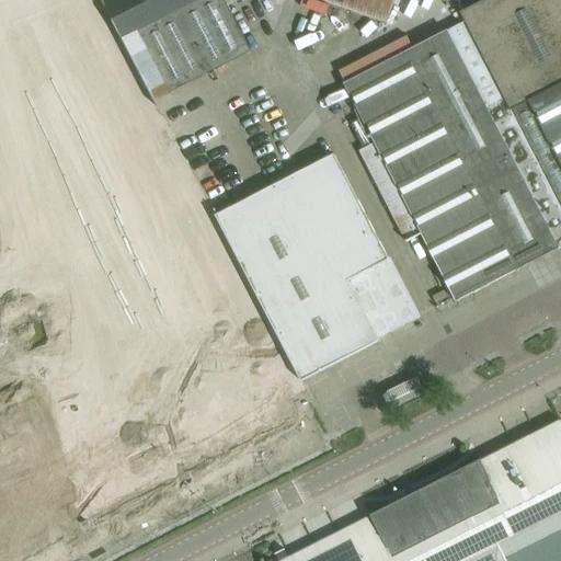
[(208,0),(104,0),(126,42),(139,35),(180,14),(208,0)]
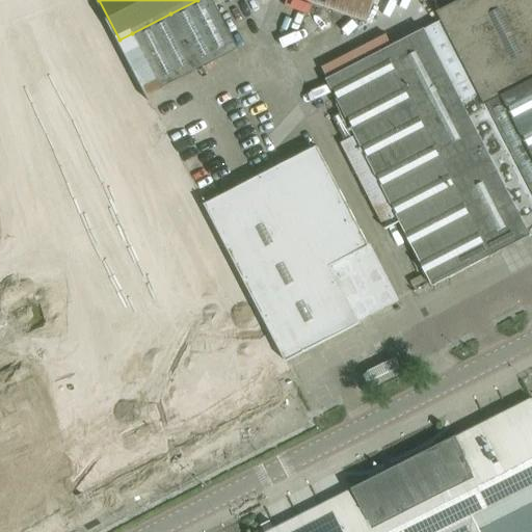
[(198,71),(237,51),(210,0),(197,0),(170,14),(198,71)]
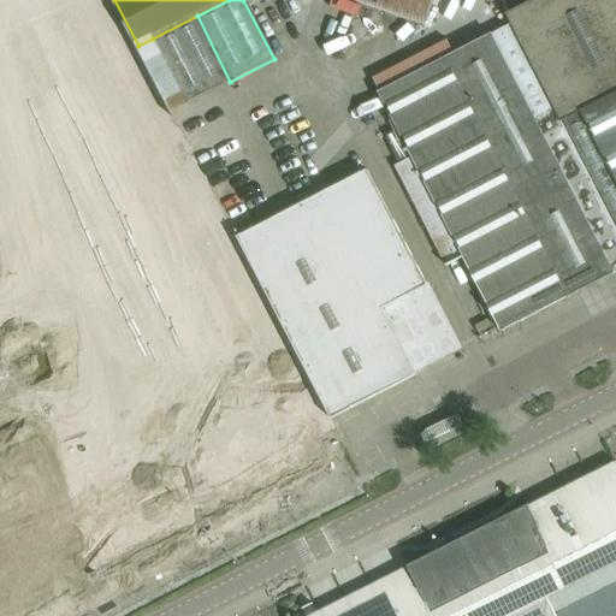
[(356,0),(425,24),(433,0),(356,0)]
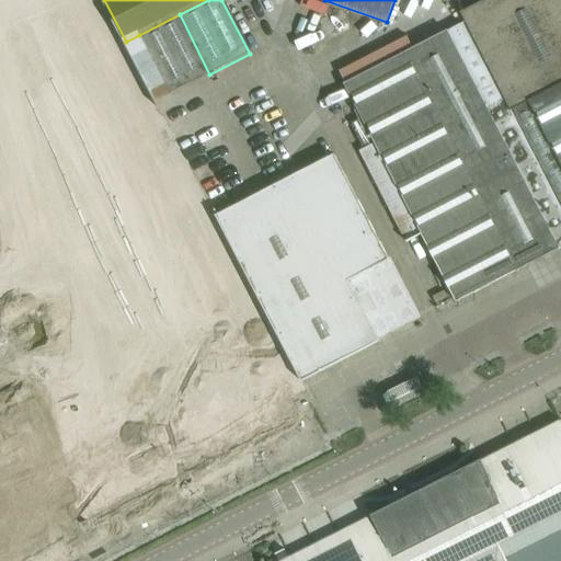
[(560,0),(484,0),(461,12),(560,204),(560,0)]
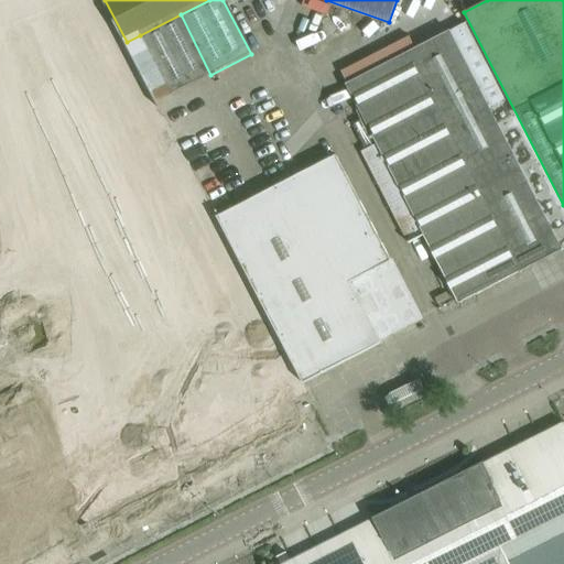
[(171,95),(210,75),(181,14),(140,35),(171,95)]
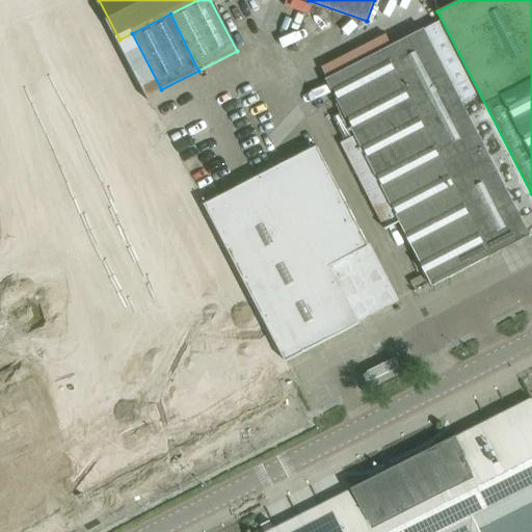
[(531,195),(482,99),(442,22),(425,30),(424,29),(393,46),(386,33),(321,67),(356,135),(341,142),(386,229),(400,220),(433,285),(531,234),(531,195)]
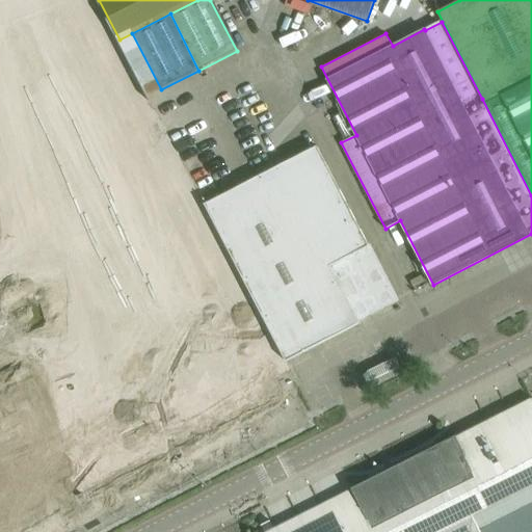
[(318,147),(205,205),(283,360),(301,350),(302,353),(361,324),(358,320),(330,260),(368,242),(318,147)]
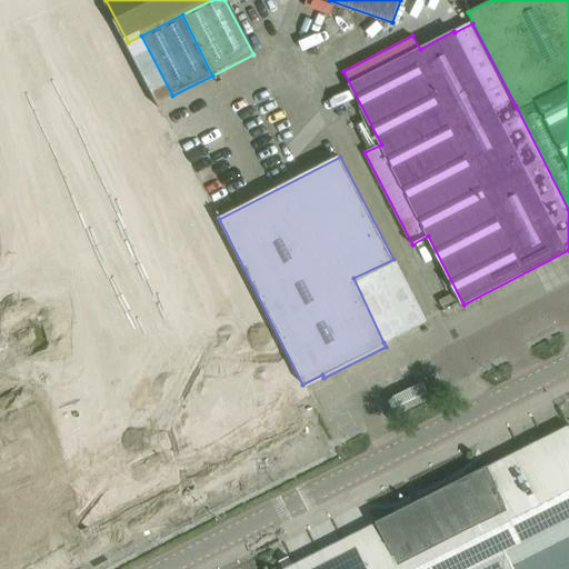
[(0,291),(12,319),(65,297),(81,335),(130,312),(90,222),(69,231),(48,182),(5,201),(6,202),(0,203),(0,291)]
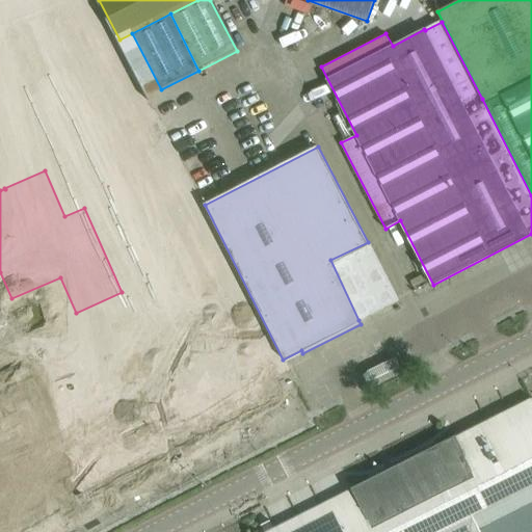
[(524,257),(531,251),(531,239),(519,246),(524,257)]
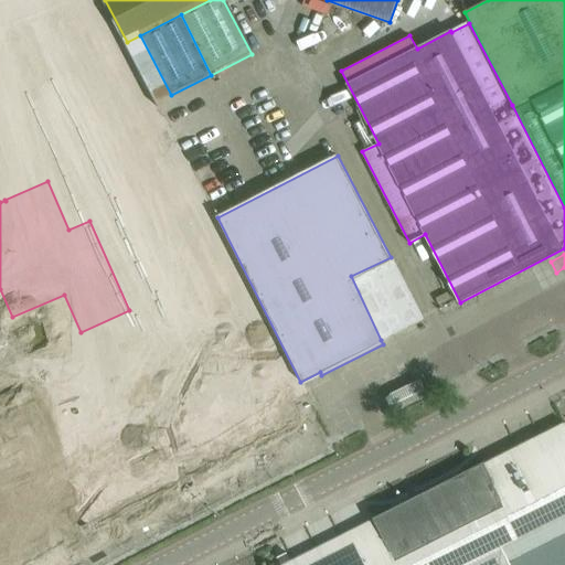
[(351,276),(381,340),(420,319),(391,257),(351,276)]
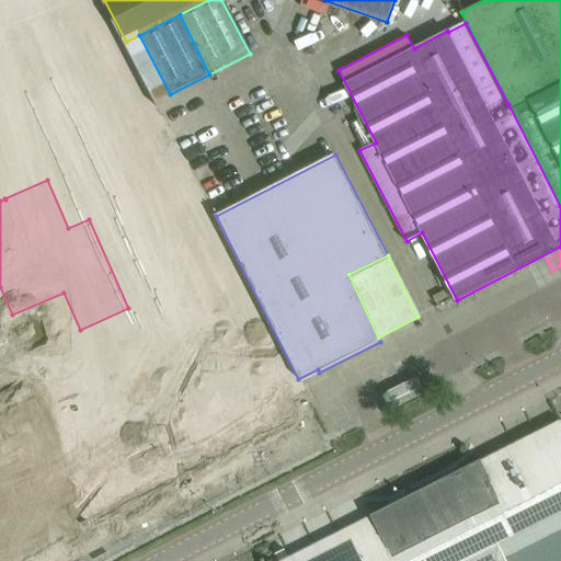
[(0,362),(0,389),(11,385),(0,362)]
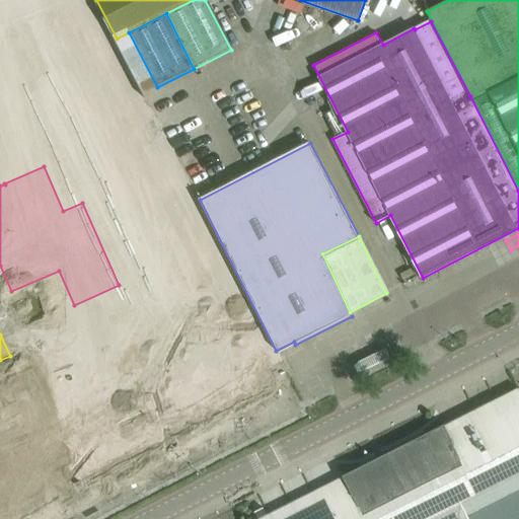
[(518,518),(518,390),(518,389),(444,427),(444,426),(343,477),(261,518),(518,518)]
